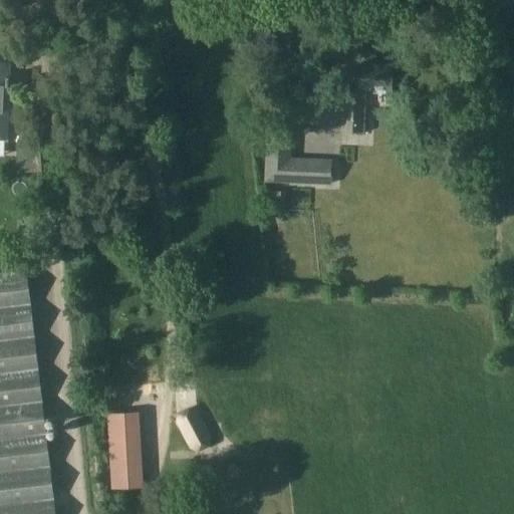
[(0,139),(6,139),(9,64),(0,63),(0,139)]
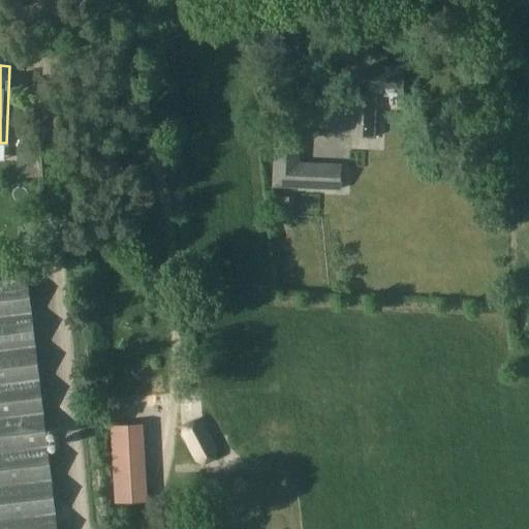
[(351,135),(375,136),(377,90),(402,92),(404,67),(371,65),(369,94),(353,94),(351,135)]
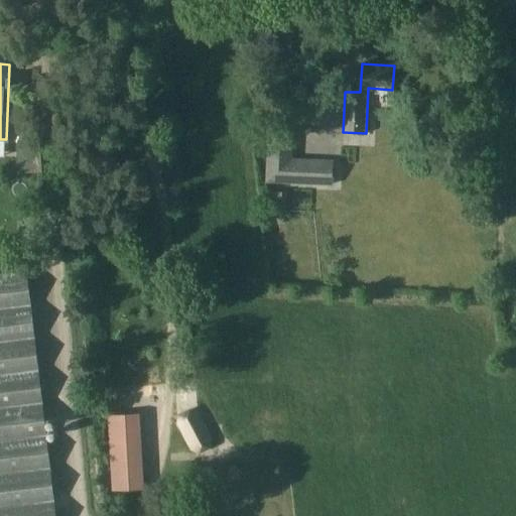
[(333,160),(292,158),(293,134),(268,132),(266,182),(332,186),(333,160)]
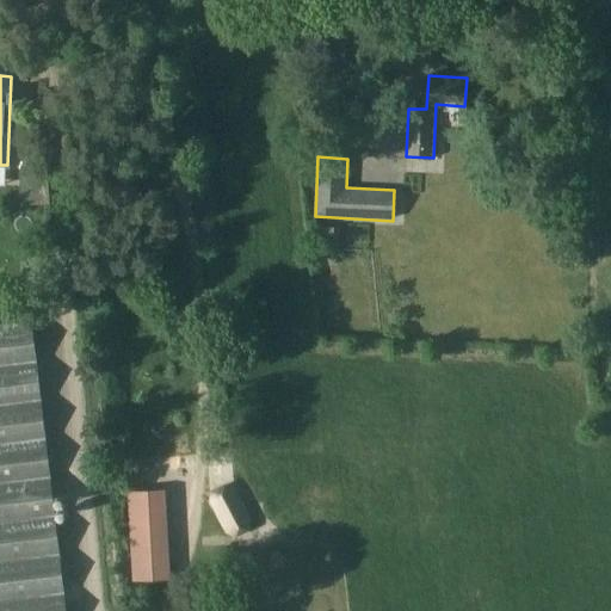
[(66,610),(32,320),(0,323),(0,610),(66,610)]
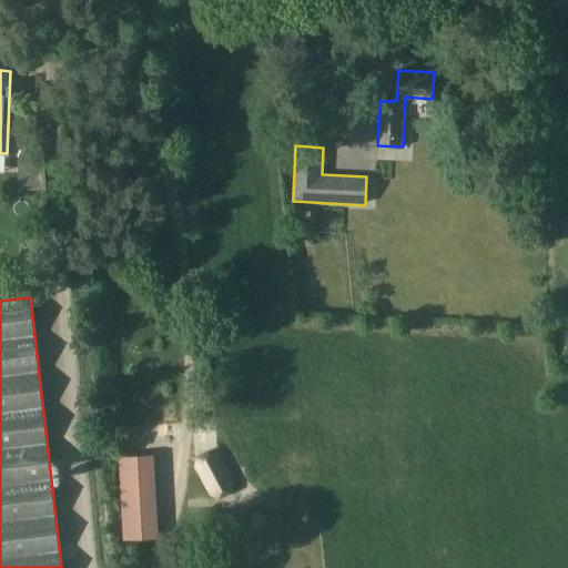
[(231,492),(233,483),(219,454),(209,452),(196,457),(194,466),(210,496),(220,499),(231,492)]
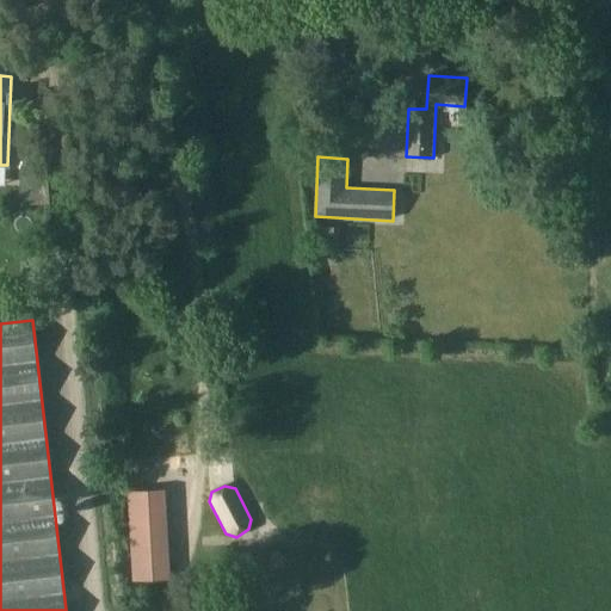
[(133,581),(171,579),(165,489),(128,492),(133,581)]
